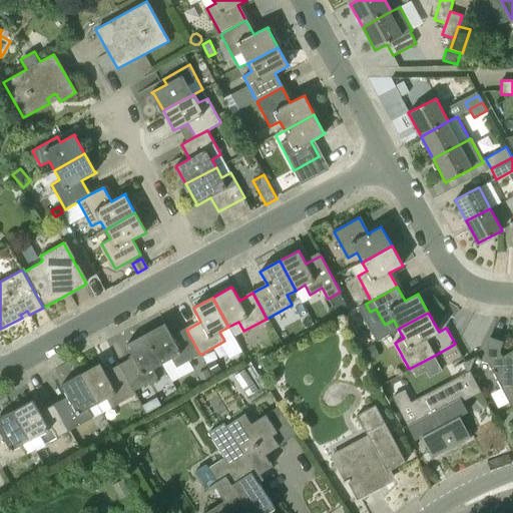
[(200,355),(186,330),(172,337),(165,324),(145,334),(161,364),(172,358),(177,367),(200,355)]
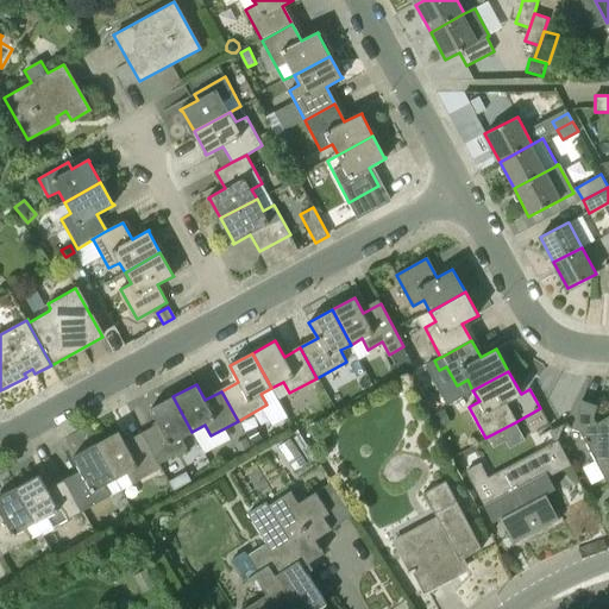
[(188,447),(182,438),(192,432),(173,396),(150,409),(158,425),(142,434),(144,439),(144,438),(158,464),(188,447)]
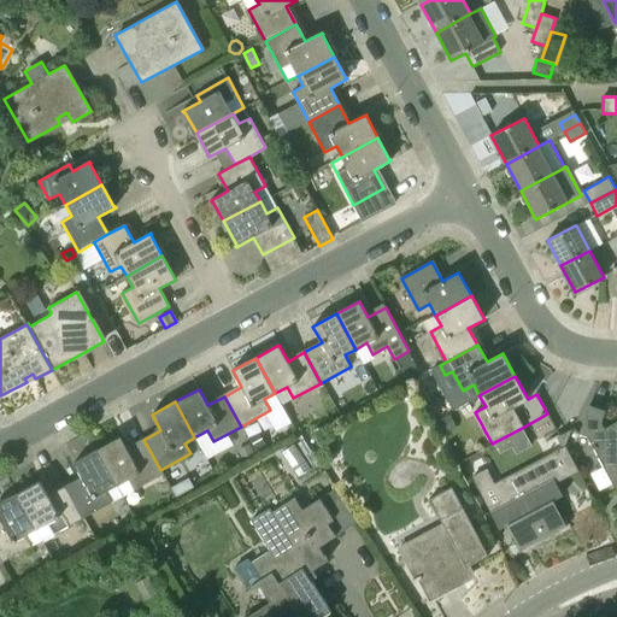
[(588,405),(579,434),(587,438),(616,493),(616,492),(616,422),(604,429),(601,423),(605,411),(588,405)]
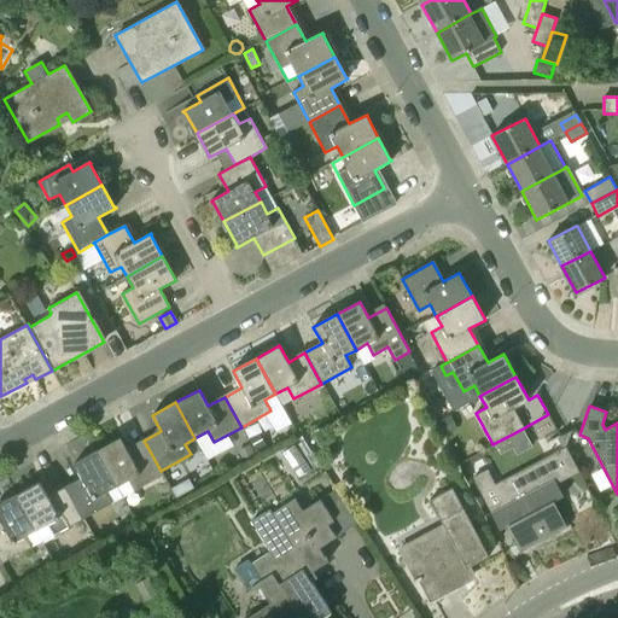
[(523,429),(532,445),(558,431),(548,414),(523,429)]
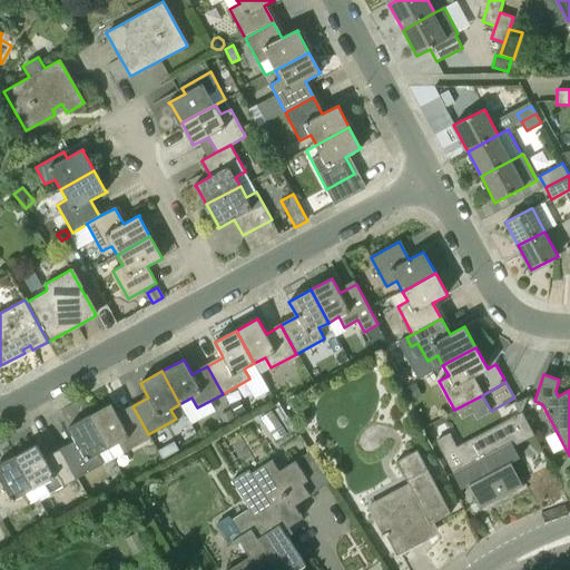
[(414,383),(405,387),(412,400),(421,395),(414,383)]
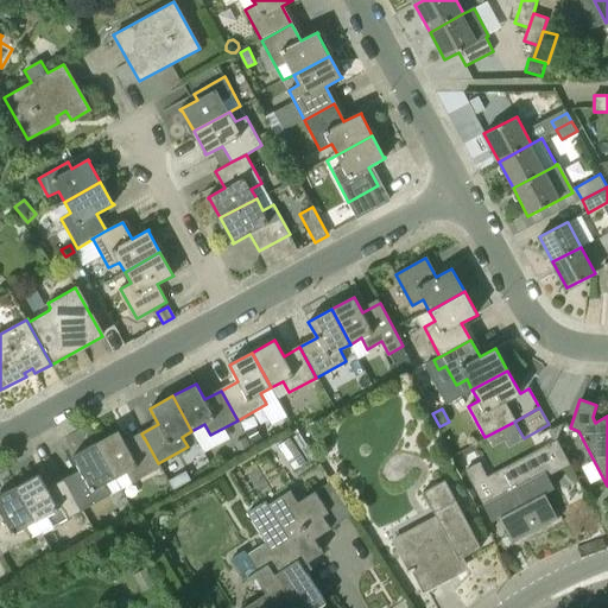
[(557,439),(563,423),(548,431),(553,441),(556,439),(557,439)]
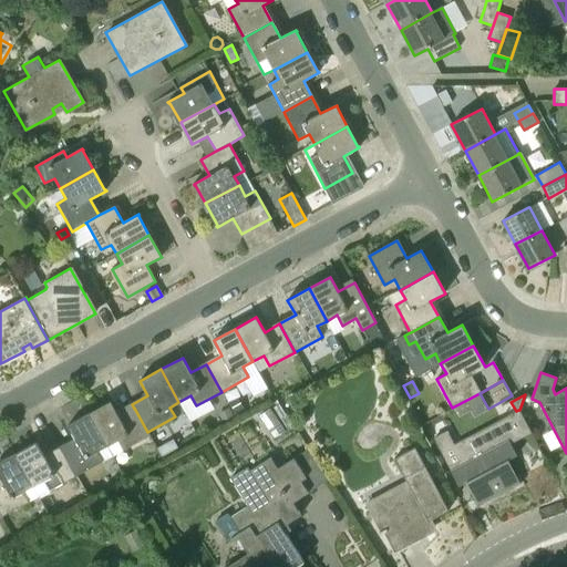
[(134,409),(132,404),(116,412),(111,402),(89,413),(106,446),(107,445),(113,455),(150,436),(147,432),(134,408),(134,409)]
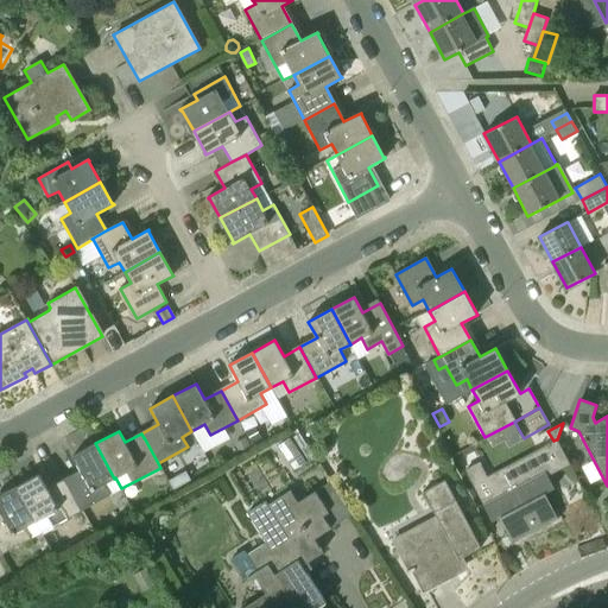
[(312,454),(299,432),(292,437),(306,457),(312,454)]
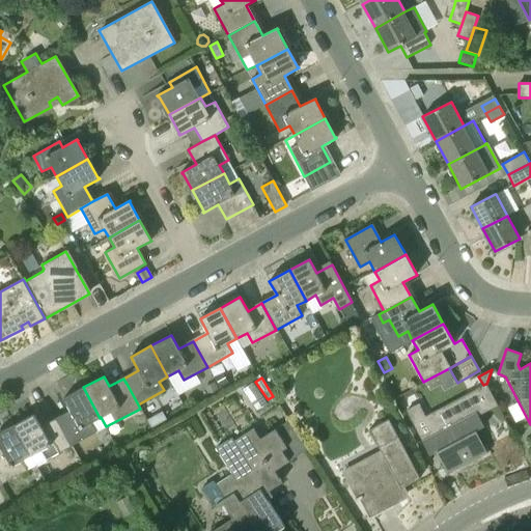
[(215,382),(204,387),(208,395),(219,391),(215,382)]
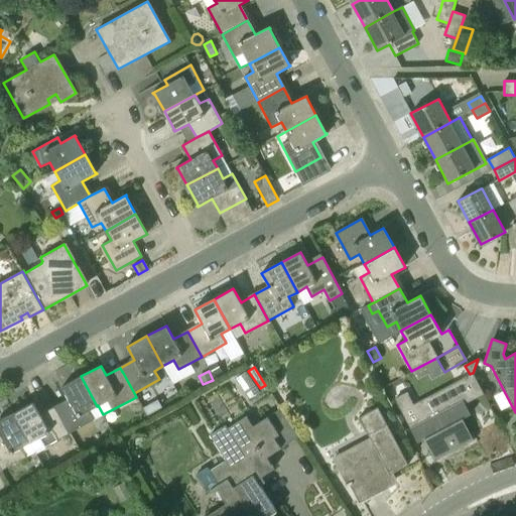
[(407,391),(395,398),(412,430),(418,427),(419,428),(420,428),(436,459),(463,445),(465,445),(473,441),(474,439),(471,433),(468,432),(455,408),(483,393),(473,373),(472,373),(470,374),(414,403),(407,391)]
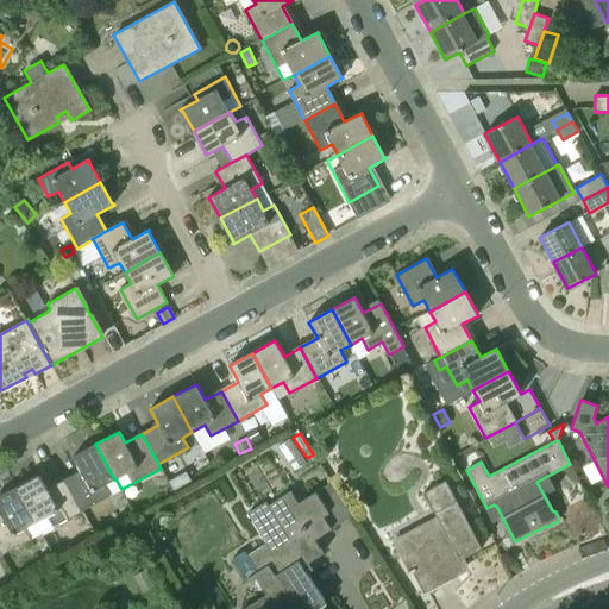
[(111,496),(105,485),(114,479),(95,444),(73,457),(82,472),(64,482),(81,512),(111,496)]
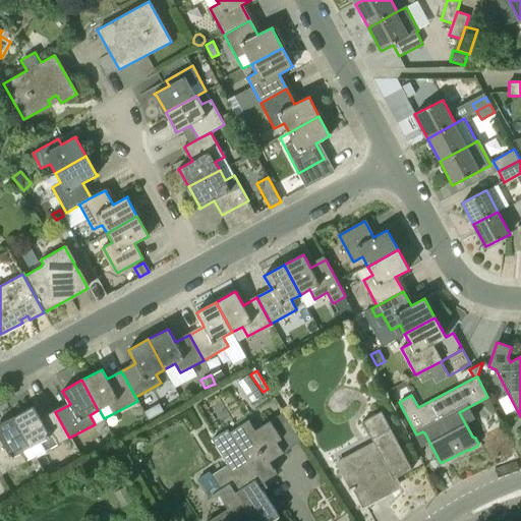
[(164,412),(159,404),(146,412),(150,419),(164,412)]
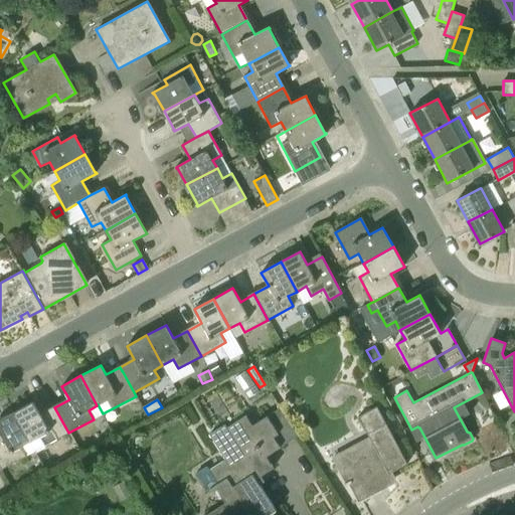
[(68,433),(54,407),(41,414),(33,401),(14,412),(30,443),(40,437),(45,446),(59,439),(66,451),(75,446),(68,433)]
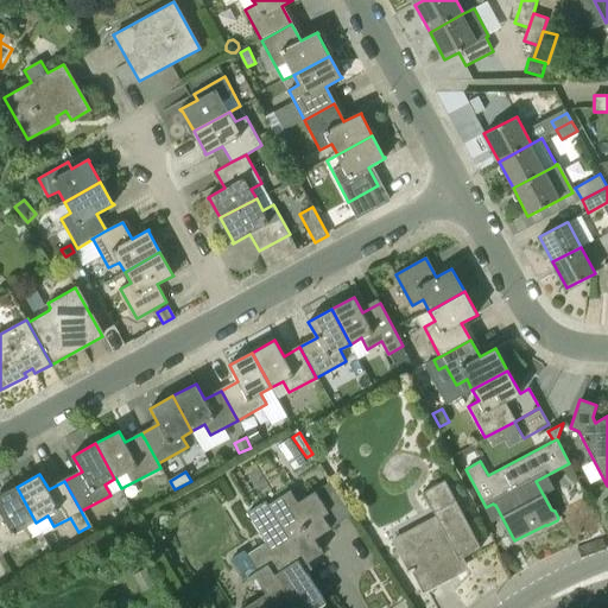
[(396,548),(407,570),(406,570),(407,574),(415,570),(425,588),(464,568),(460,558),(481,548),(444,480),(423,492),(441,524),(396,548)]
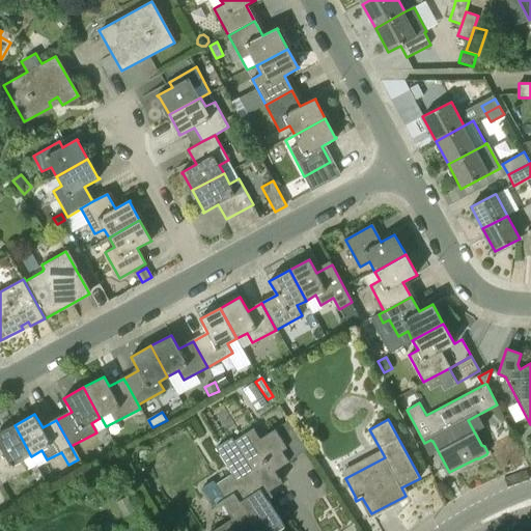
[(232,518),(213,530),(262,530),(268,528),(270,530),(277,530),(284,527),(268,500),(264,501),(260,496),(282,482),(275,471),(308,449),(289,420),(260,439),(254,428),(234,441),(232,437),(216,448),(232,474),(217,483),(214,479),(200,488),(213,507),(217,505),(222,502),(232,518)]
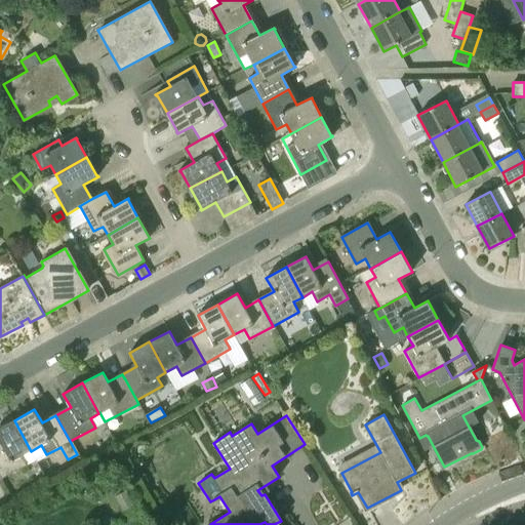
[(22,455),(31,451),(14,420),(0,428),(0,441),(2,445),(0,445),(0,474),(2,478),(27,465),(22,455)]
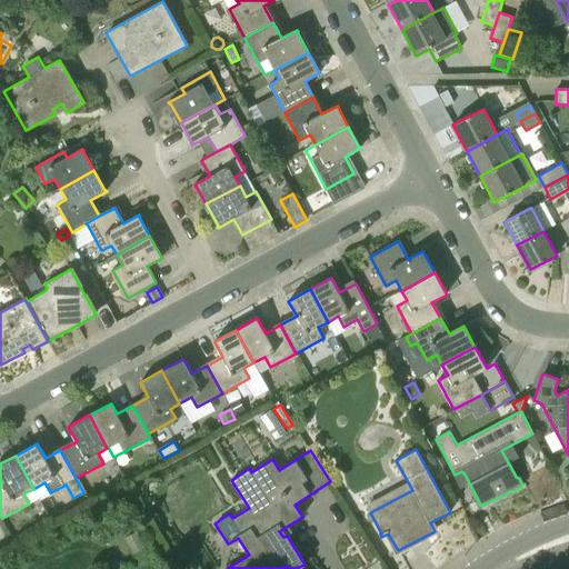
[(2,518),(0,513),(0,529),(3,537),(1,538),(6,546),(15,541),(2,518)]
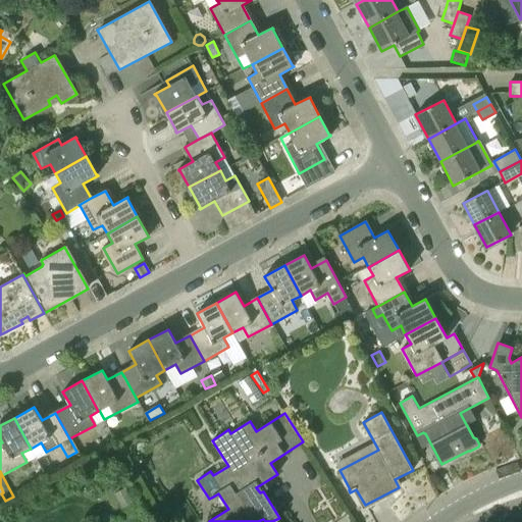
[(114,493),(122,508),(134,502),(125,487),(114,493)]
